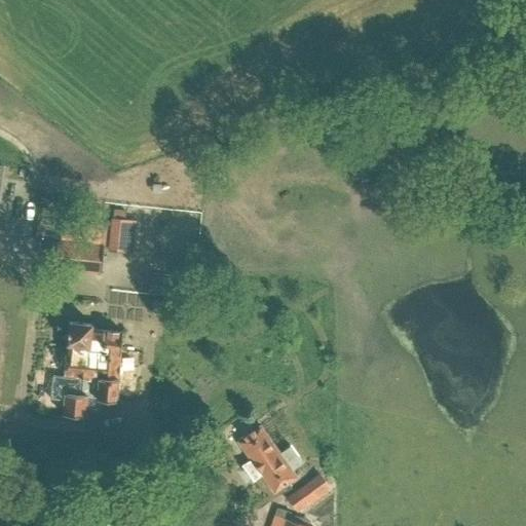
[(129,220),(130,208),(116,207),(115,219),(129,220)]
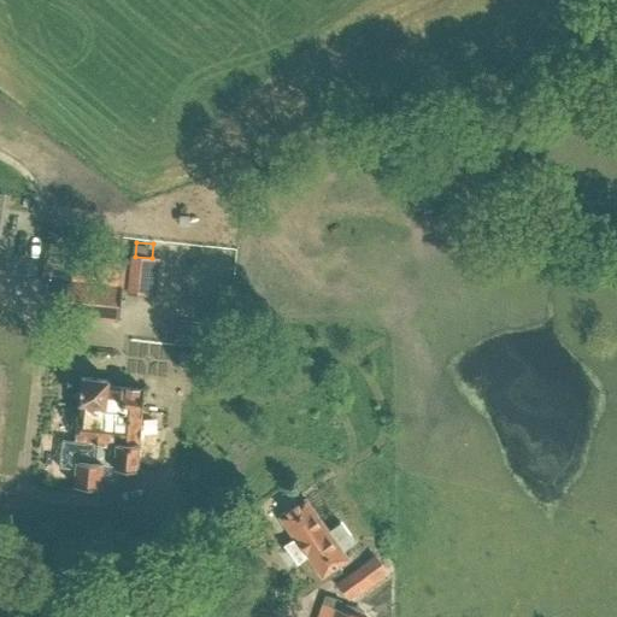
[(123,287),(125,264),(71,259),(70,282),(123,287)]
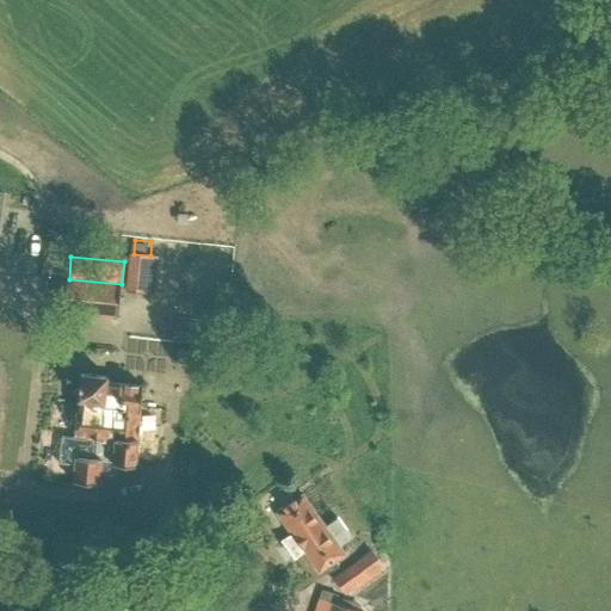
[(129,298),(155,297),(153,259),(127,260),(129,298)]
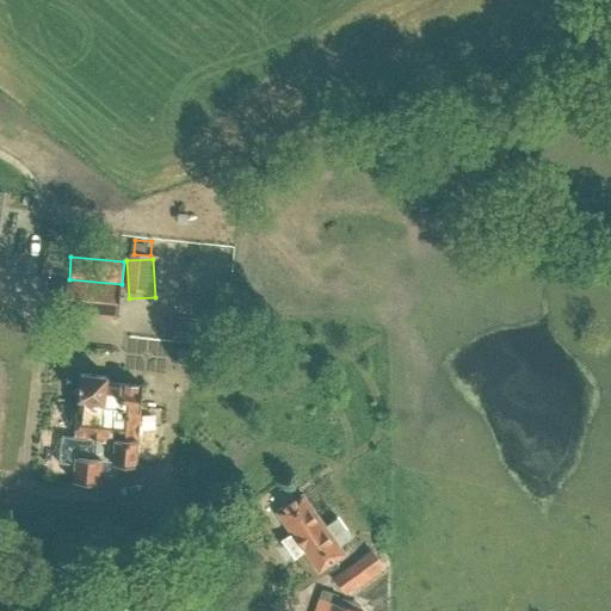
[(122,284),(69,279),(68,279),(65,313),(118,318),(122,284)]
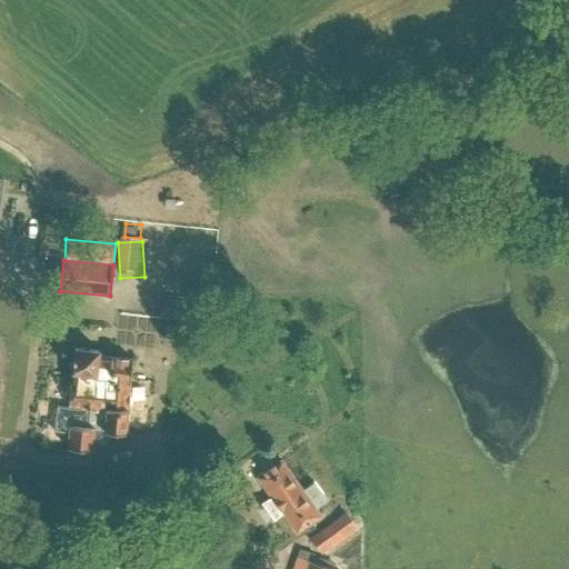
[(186,300),(165,298),(162,316),(183,319),(186,300)]
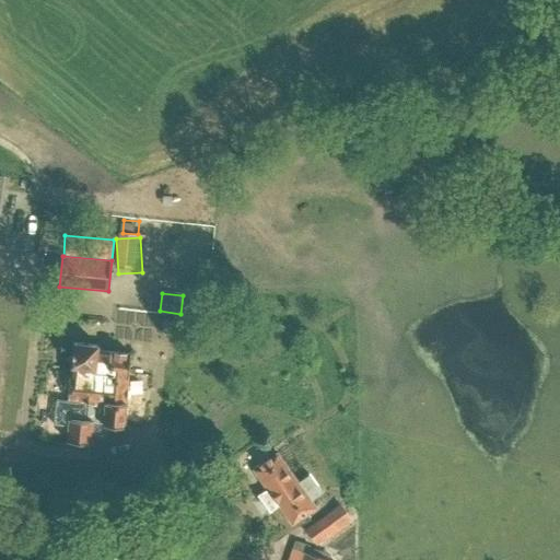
[(126,427),(131,354),(97,352),(98,346),(76,343),(70,401),(57,400),(55,426),(69,427),(68,442),(92,444),(94,421),(104,421),(104,426),(113,426),(126,427)]
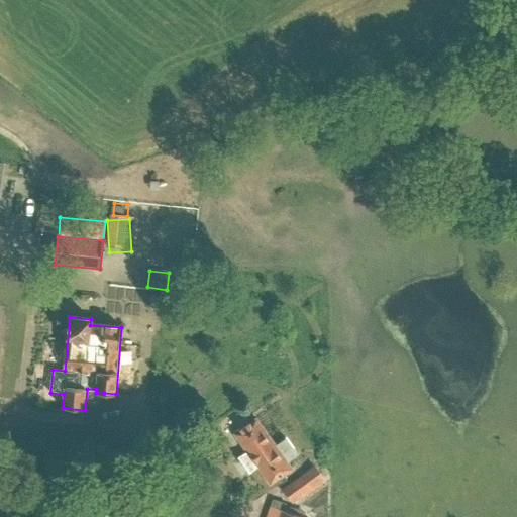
[(277,445),(257,420),(235,436),(246,452),(238,458),(249,473),(257,467),(271,486),(294,470),(288,462),(299,454),(287,437),(277,445)]
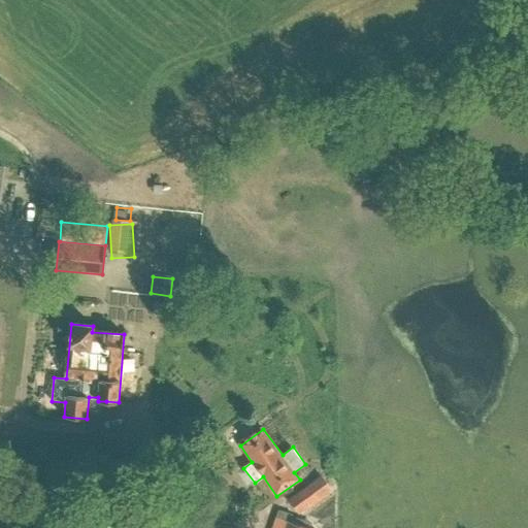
[(323,475),(291,499),(302,515),(334,491),(323,475)]
